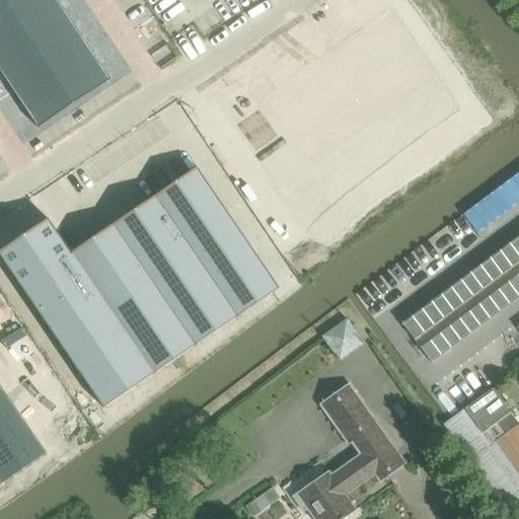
[(0,0),(0,71),(36,127),(109,78),(57,0),(0,0)]
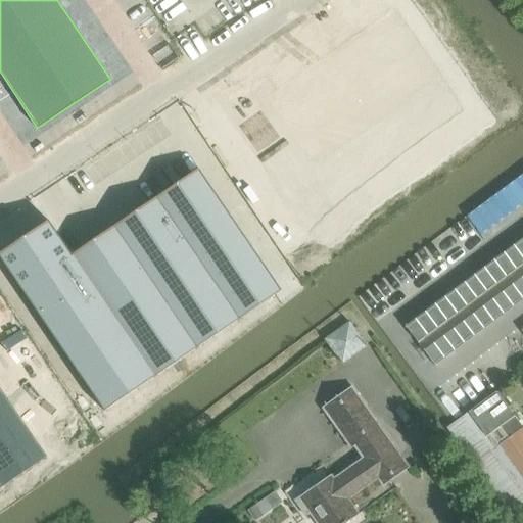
[(265,78),(222,106),(305,230),(462,111),(394,13),(275,93),(265,78)]
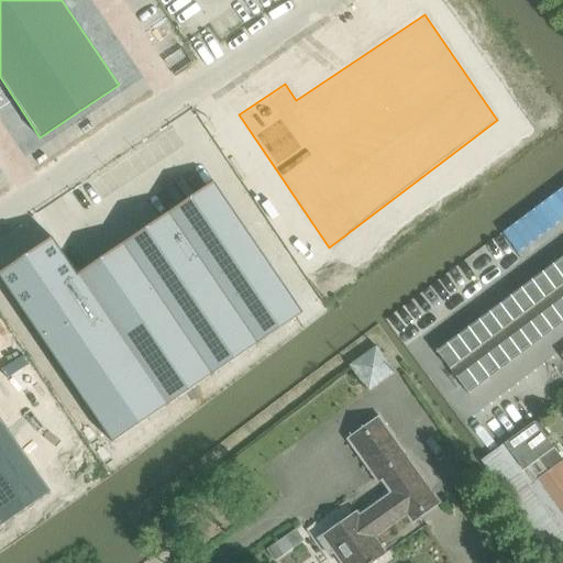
[(169,214),(123,246),(211,376),(296,319),(209,190),(216,185),(214,184),(169,214)]
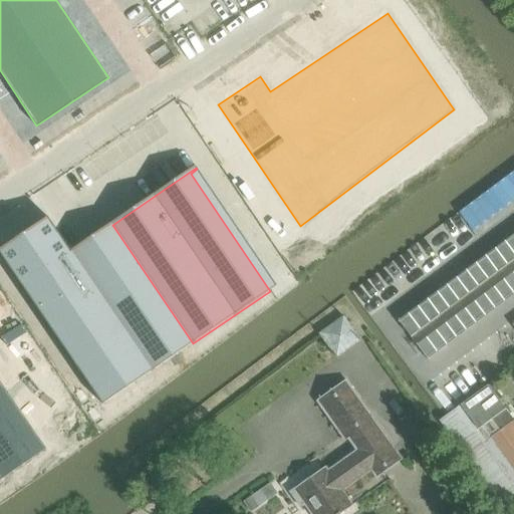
[(47,218),(0,250),(0,253),(102,405),(193,343),(112,225),(71,253),(47,218)]
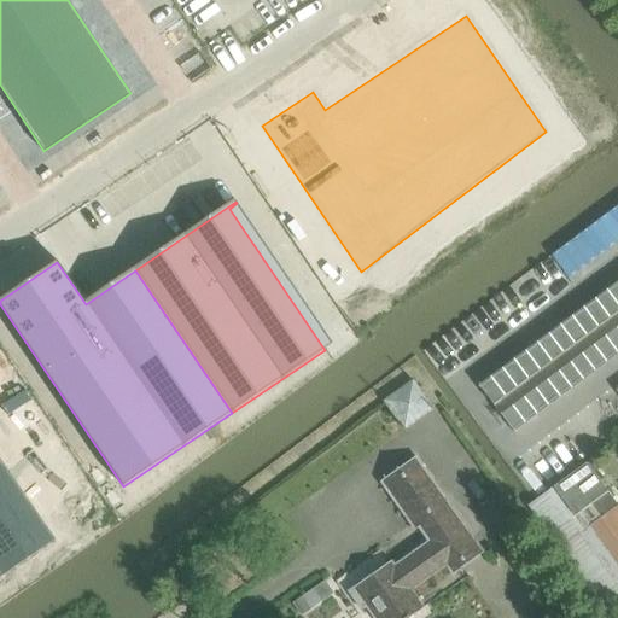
[(513,433),(617,354),(617,281),(479,386),(513,433)]
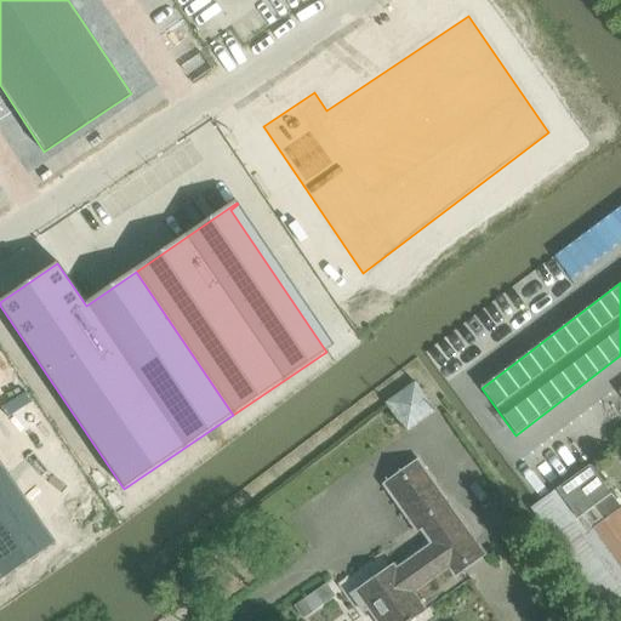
[(416,382),(386,404),(408,433),(438,411),(416,382)]
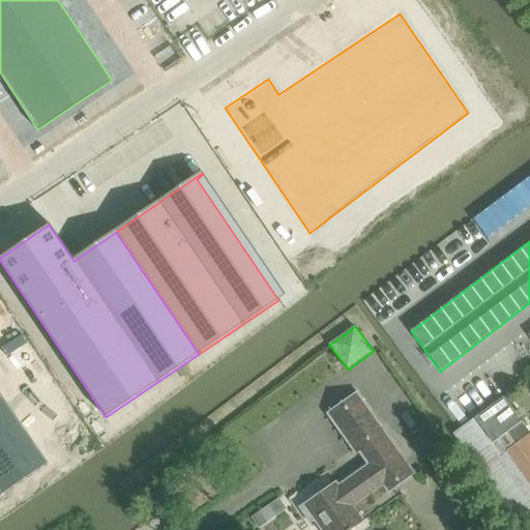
[(305,505),(299,509),(311,524),(316,521),(322,529),(353,529),(358,527),(365,522),(355,506),(384,486),(389,493),(416,473),(358,391),(327,413),(357,455),(361,452),(370,465),(341,486),(333,492),(330,488),(321,494),(305,505)]
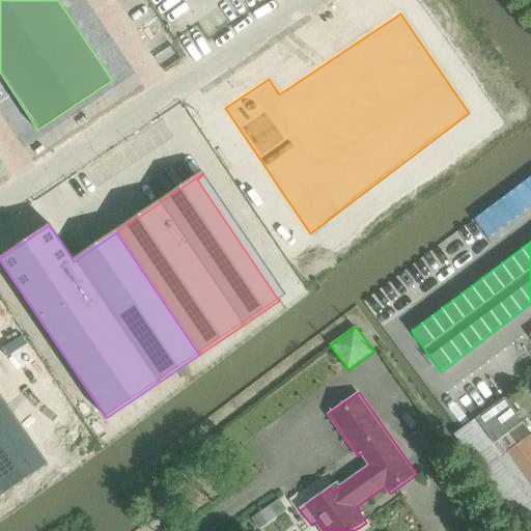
[(494,406),(475,419),(530,495),(530,435),(504,398),(494,406)]
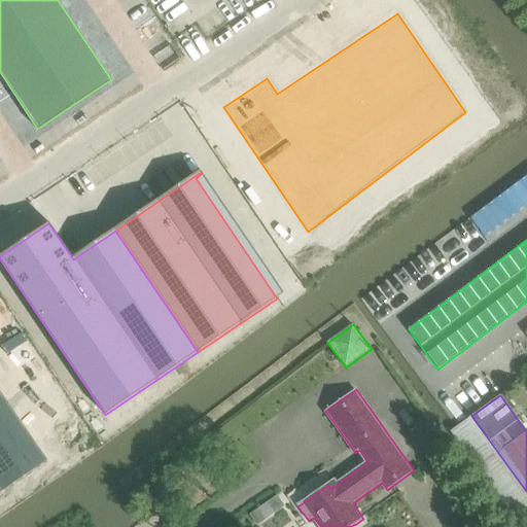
[(5,401),(0,405),(0,434),(20,422),(5,401)]
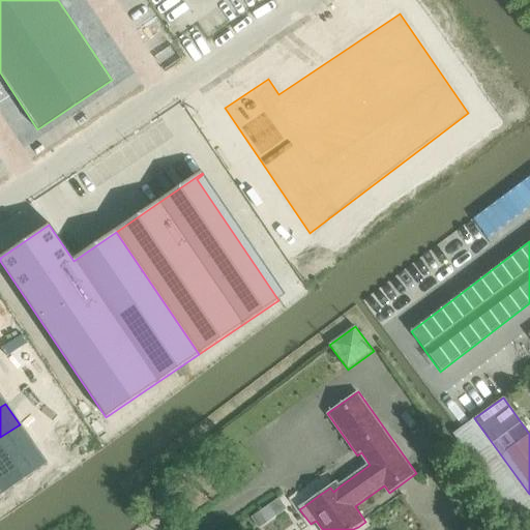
[(20,424),(0,437),(0,468),(33,445),(34,444),(32,441),(31,441),(20,424)]
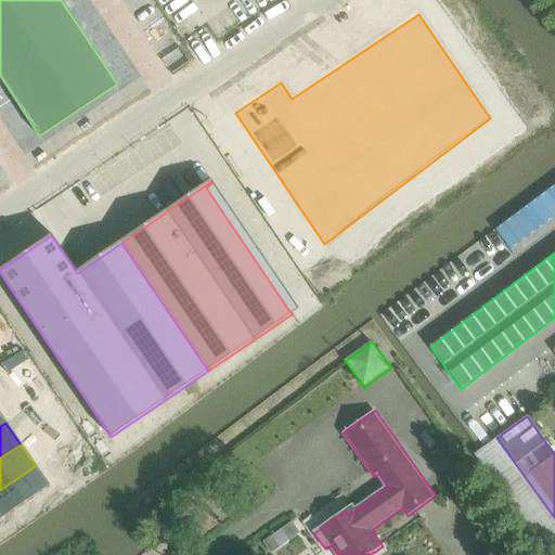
[(35,466),(0,490),(0,515),(2,518),(50,486),(49,483),(48,483),(35,466)]
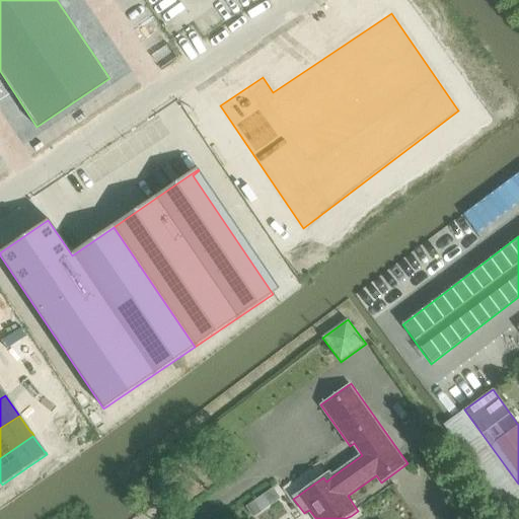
[(273,489),(245,508),(253,518),(281,499),(273,489)]
